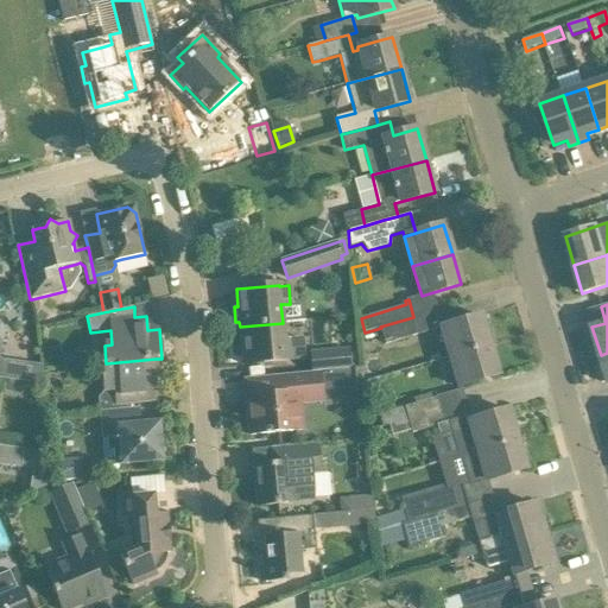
[(448,358),(489,346),(480,316),(457,322),(439,328),(448,358)]
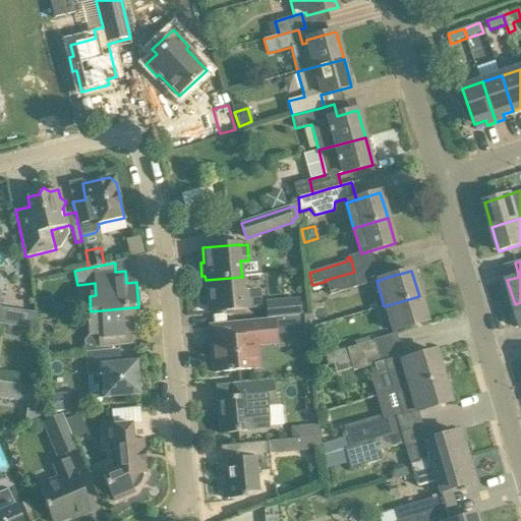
[(326,280),(327,281),(331,294),(358,286),(354,272),(326,280)]
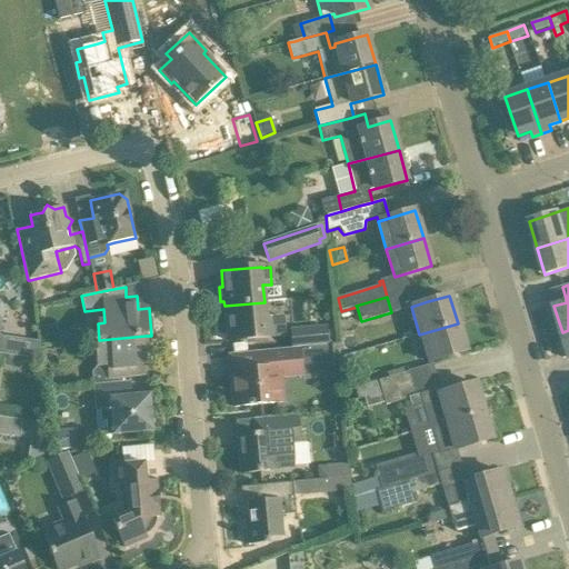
[(228,341),(250,339),(270,338),(270,336),(285,335),(282,318),(266,319),(265,302),(225,306),(228,341)]
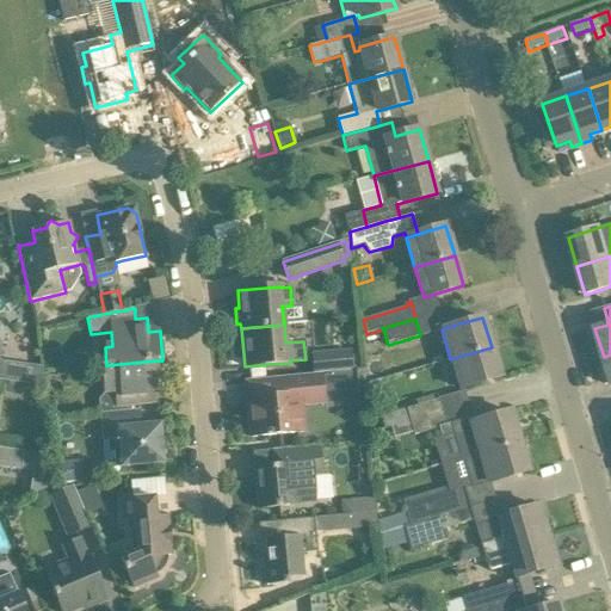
[(460,389),(477,383),(500,377),(492,347),(450,359),(460,389)]
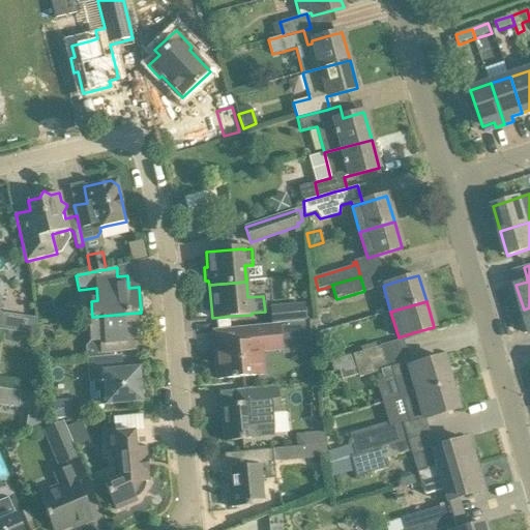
[(53,303),(37,306),(40,321),(56,318),(53,303)]
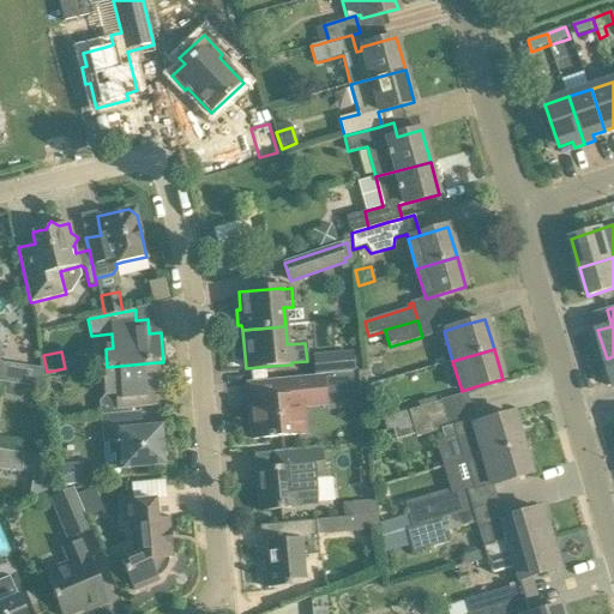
[(351,356),(351,354),(313,357),(315,377),(324,375),(349,373),(363,372),(361,356),(351,356)]
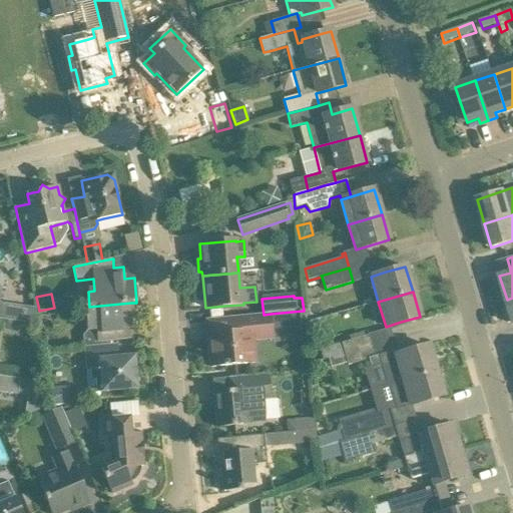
[(133,327),(131,303),(89,307),(84,307),(86,332),(82,337),(83,348),(96,346),(116,345),(116,340),(130,339),(129,327),(133,327)]
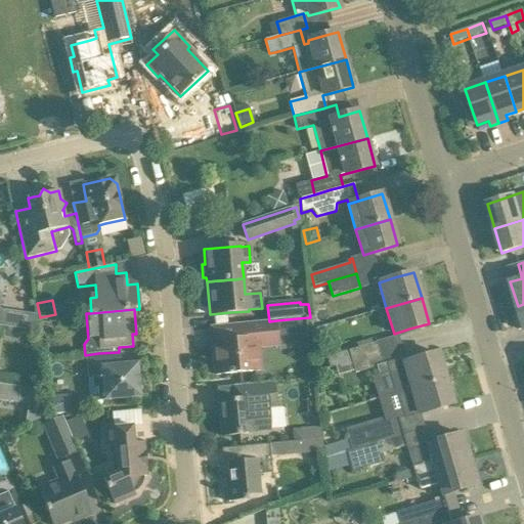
[(298,318),(302,340),(313,339),(310,317),(298,318)]
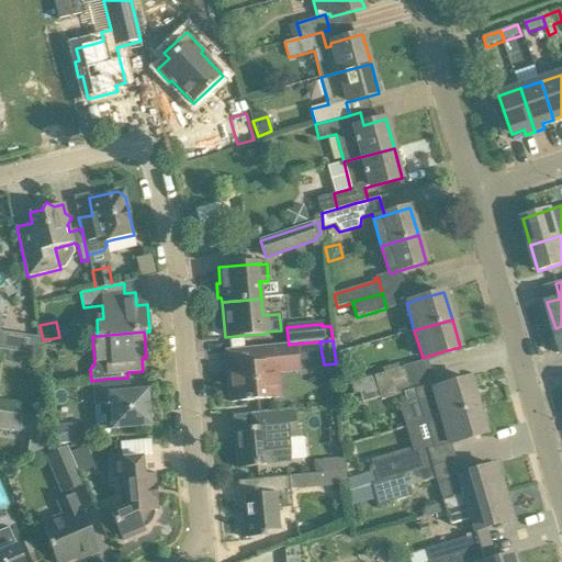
[(279,374),(300,372),(296,344),(289,345),(226,350),(231,403),(253,401),(282,400),(279,374)]
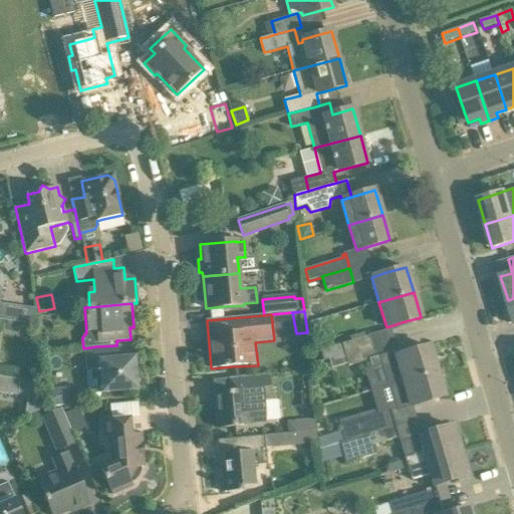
[(0,321),(0,322),(0,329),(12,331),(13,323),(0,321)]
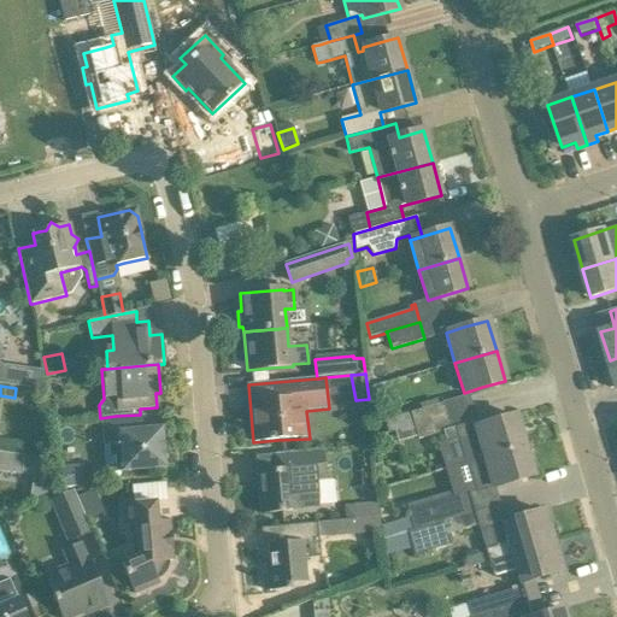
[(388,434),(398,432),(447,417),(442,400),(409,410),(410,413),(385,421),(388,434)]
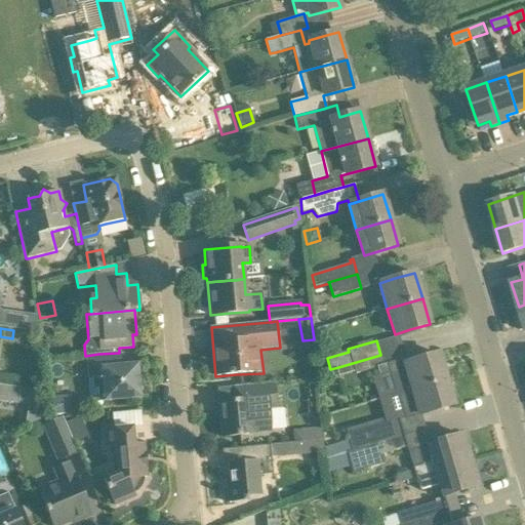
[(104,401),(119,400),(138,398),(136,365),(121,367),(119,353),(98,354),(85,356),(87,379),(89,403),(94,403),(104,401)]
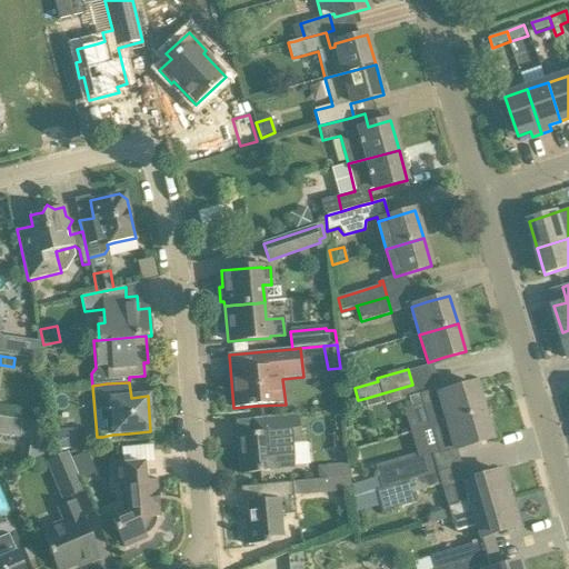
[(429,428),(431,427),(483,411),(475,383),(438,395),(436,389),(419,395),(429,428)]
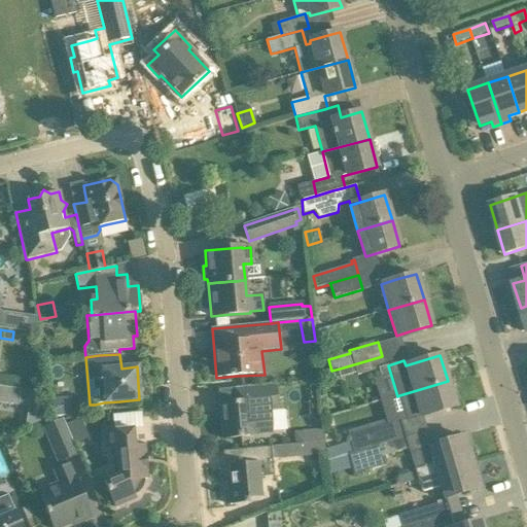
[(378,370),(379,374),(386,372),(382,356),(340,369),(341,372),(355,367),(357,375),(378,370)]
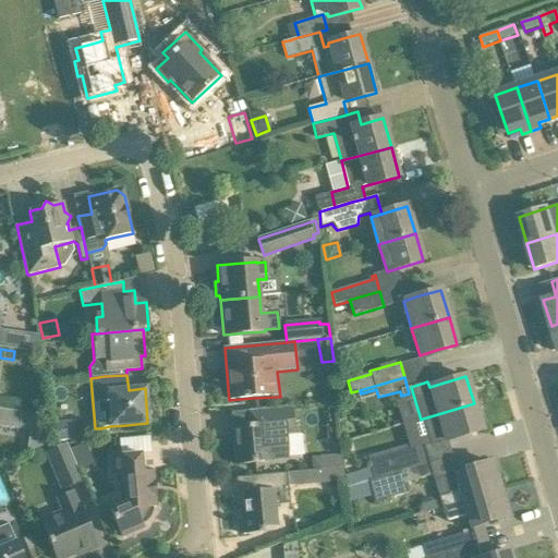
[(445,441),(461,436),(482,431),(474,403),(423,419),(431,446),(445,441)]
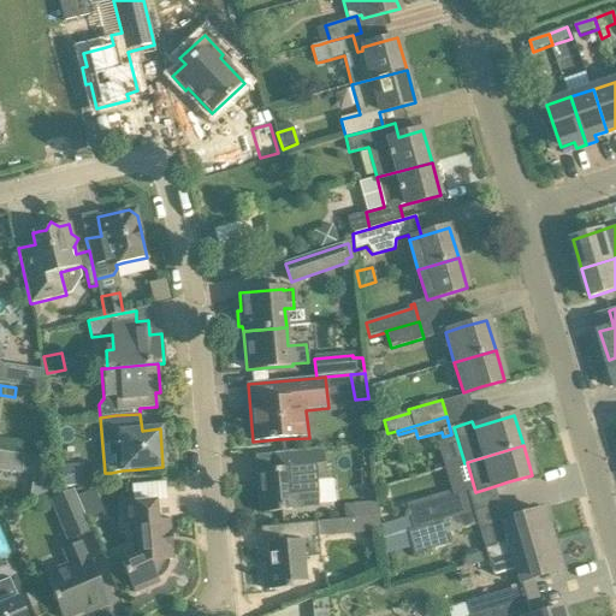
[(284,469),(256,473),(260,513),(298,509),(319,507),(317,479),(324,479),(321,449),(307,450),(283,452),(283,455),(284,469)]
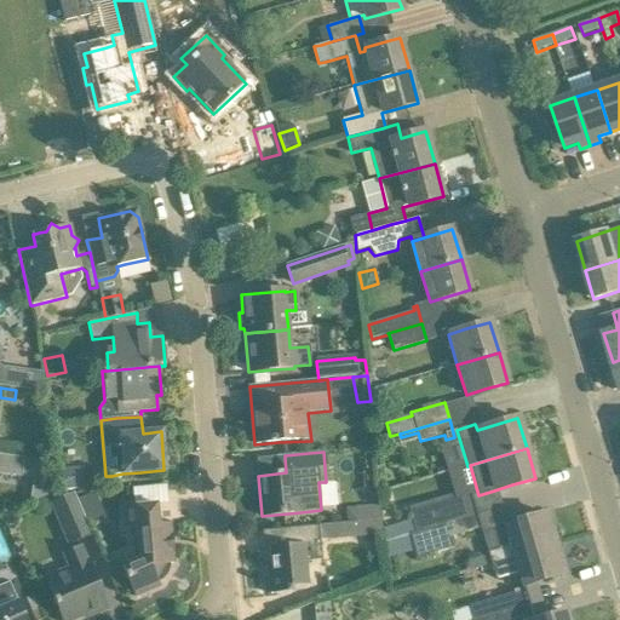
[(21,458),(0,454),(0,474),(21,477),(22,476),(40,478),(42,461),(21,458)]
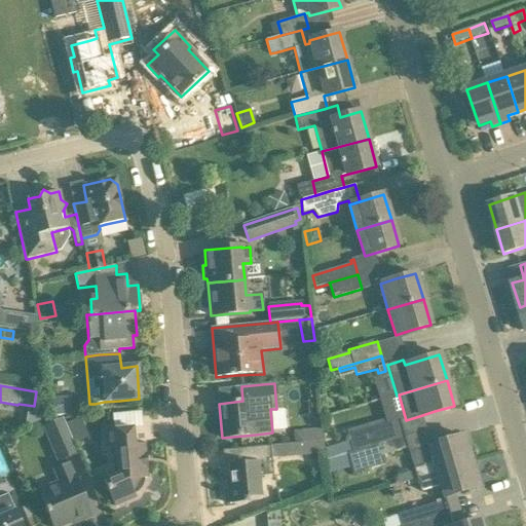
[(404,436),(400,421),(399,416),(347,431),(350,441),(339,444),(333,446),(325,449),(327,459),(404,436)]
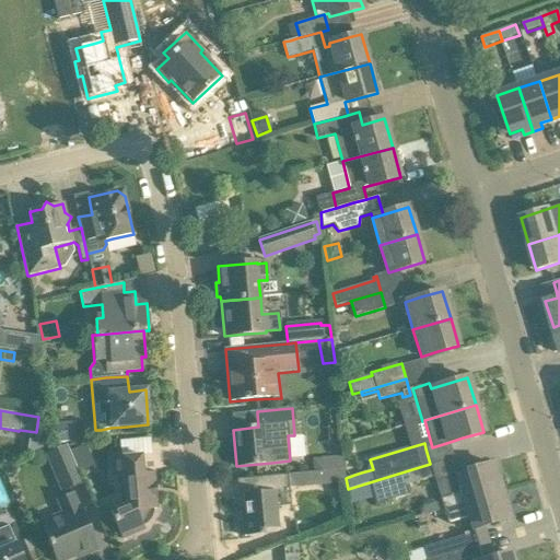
[(61,492),(83,482),(67,445),(45,455),(61,492)]
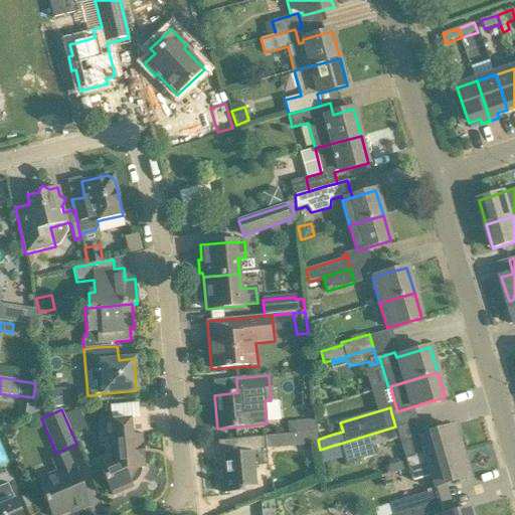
[(101,471),(90,476),(97,493),(109,488),(112,496),(133,487),(131,484),(135,482),(137,479),(139,476),(140,472),(141,469),(144,468),(143,459),(144,459),(143,444),(142,444),(141,435),(131,436),(130,419),(110,421),(103,421),(105,440),(114,439),(116,464),(101,471)]
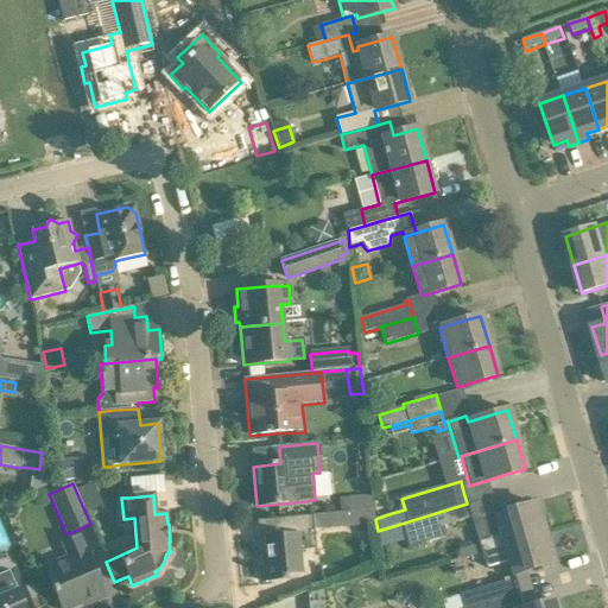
[(340,513),(374,510),(373,495),(339,499),(340,513)]
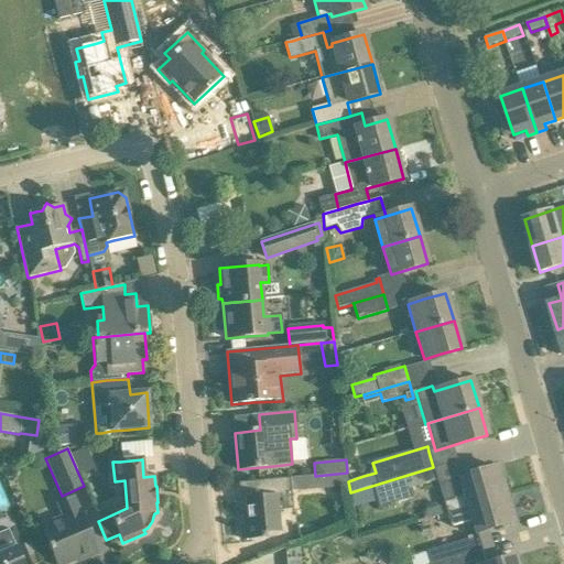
[(408,488),(437,480),(433,467),(350,492),(353,508),(378,501),(380,508),(411,499),(409,492),(408,488)]
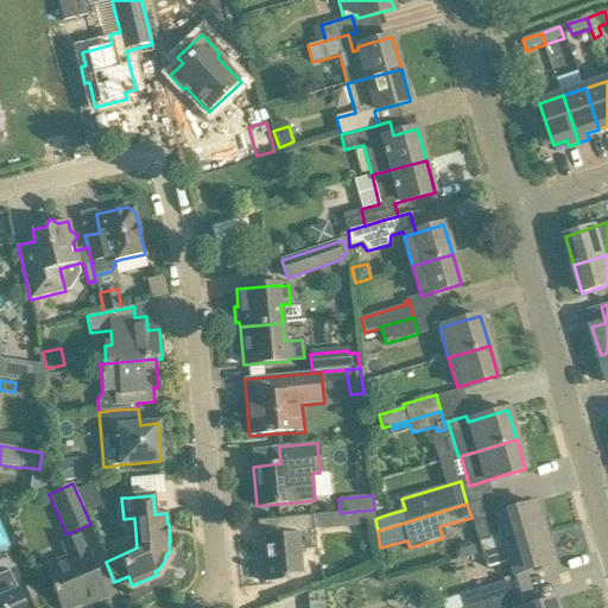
[(483,551),(543,533),(533,504),(495,515),(474,523),(483,551)]
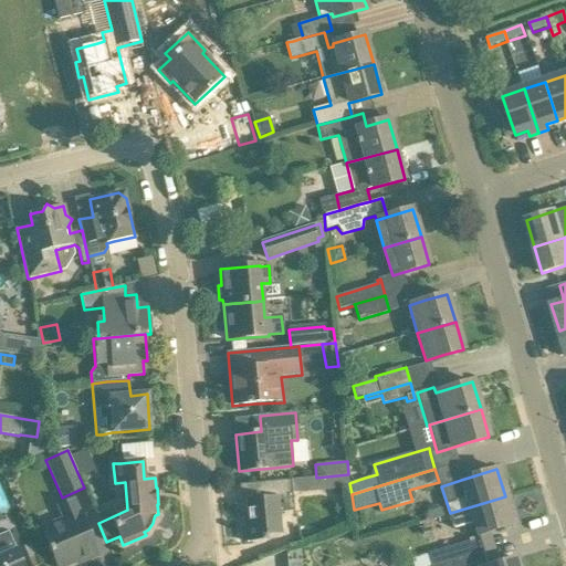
[(293,503),(292,494),(349,490),(348,474),(316,478),(291,480),(260,483),(261,499),(245,500),(248,520),(243,521),(245,543),(265,541),(265,536),(281,535),(279,513),(286,512),(293,503)]
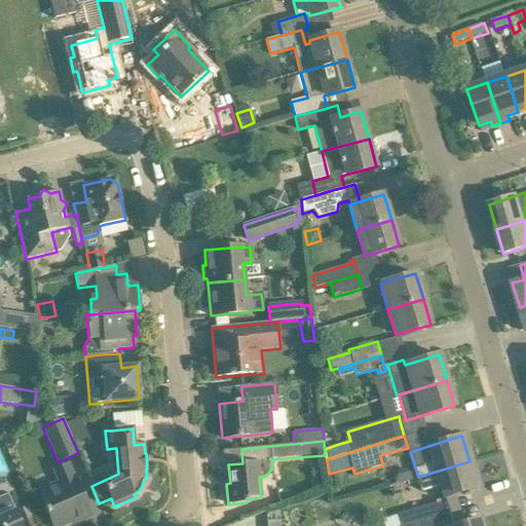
[(444,497),(478,487),(470,461),(418,477),(422,491),(440,485),(444,497)]
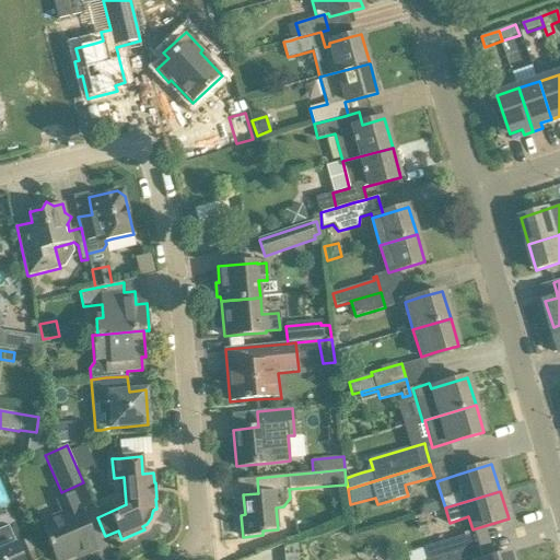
[(97,549),(89,529),(79,506),(78,508),(72,494),(58,500),(63,513),(41,523),(49,543),(56,559),(65,559),(76,556),(77,558),(97,549)]
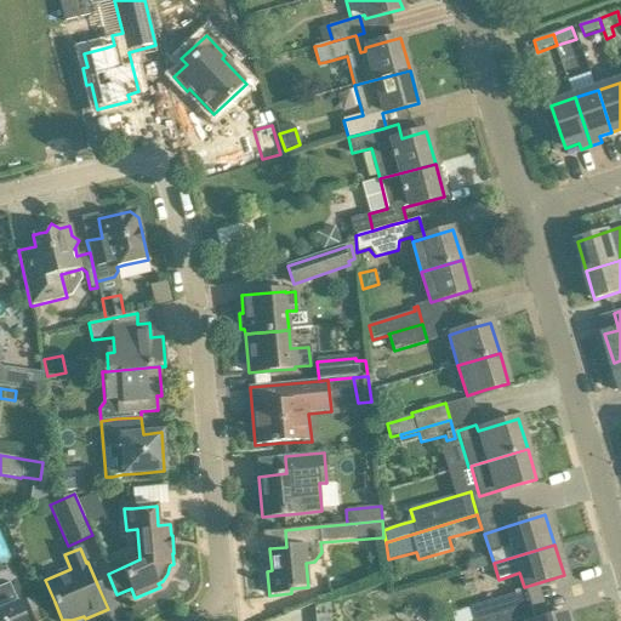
[(0,620),(26,620),(24,619),(18,603),(9,585),(0,587),(0,620)]
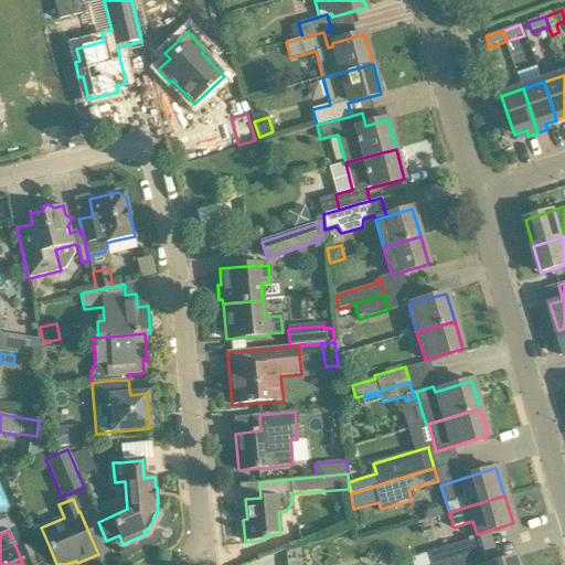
[(412,564),(434,564),(473,553),(469,537),(426,550),(409,555),(412,564)]
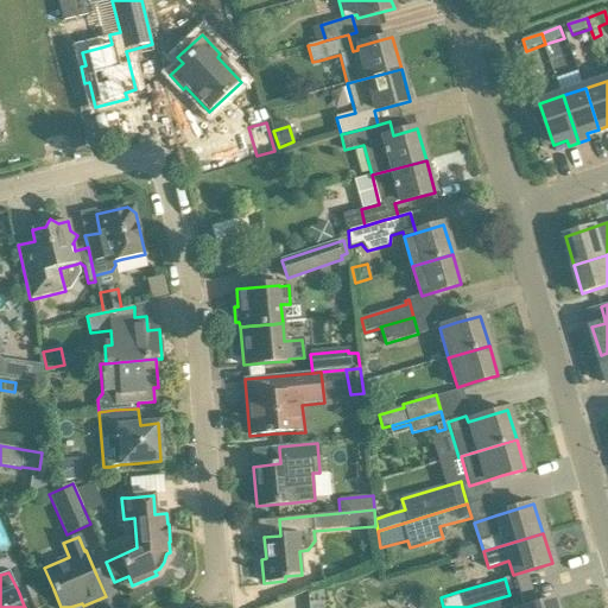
[(311,594),(310,607),(322,607),(322,595),(311,594)]
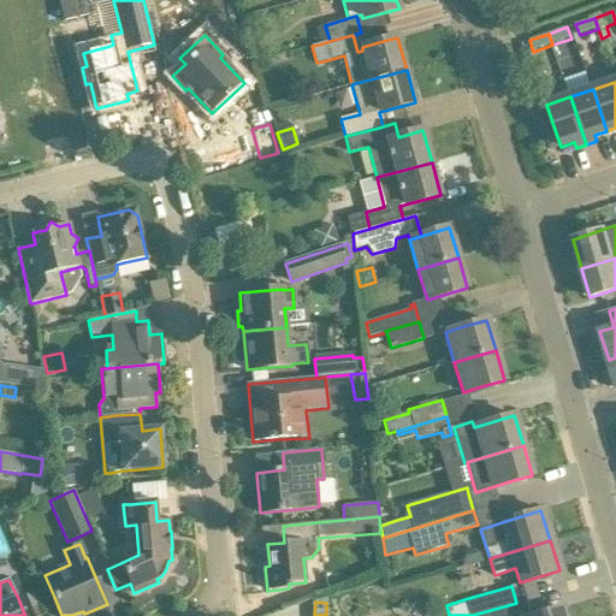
[(517,615),(520,615),(516,603),(473,615),(517,615)]
